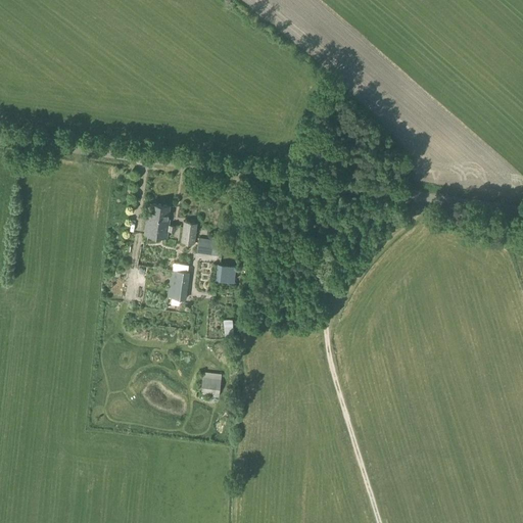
[(167,237),(168,231),(175,232),(176,226),(169,225),(170,220),(168,219),(170,205),(150,203),(148,217),(147,217),(144,234),(167,237)]
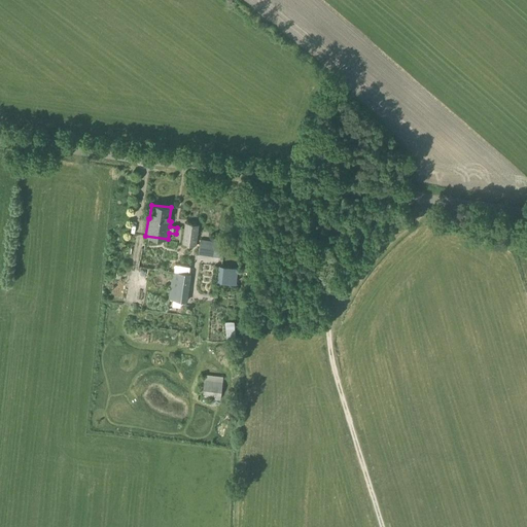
[(198,224),(185,223),(182,243),(196,245),(198,224)]
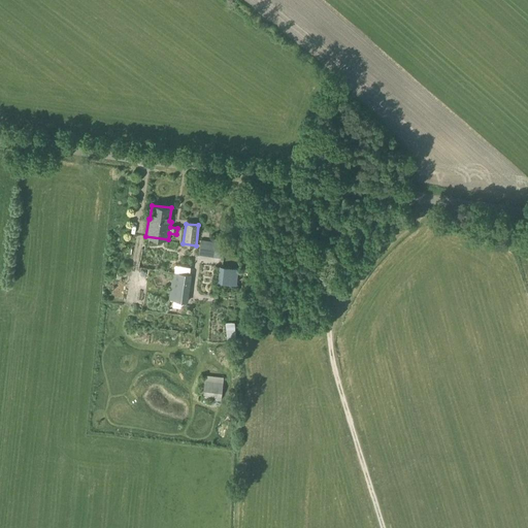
[(223,259),(225,243),(200,239),(198,256),(223,259)]
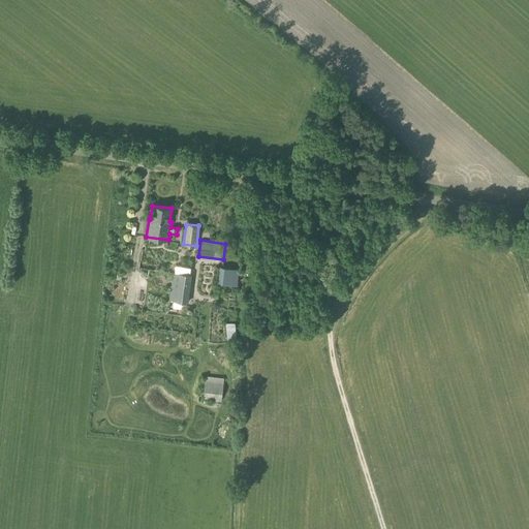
[(145,255),(143,268),(168,272),(166,285),(172,286),(175,272),(180,273),(182,262),(145,255)]
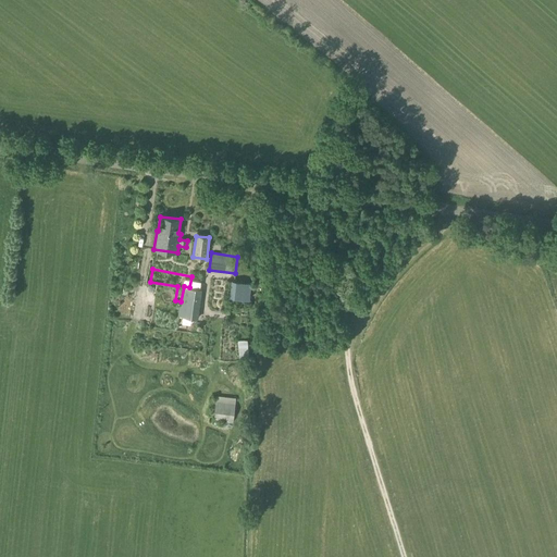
[(249,300),(250,284),(232,282),(230,297),(249,300)]
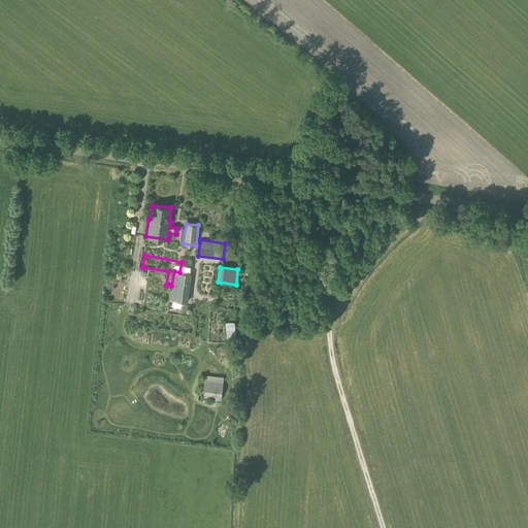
[(171,309),(186,309),(186,298),(170,299),(171,309)]
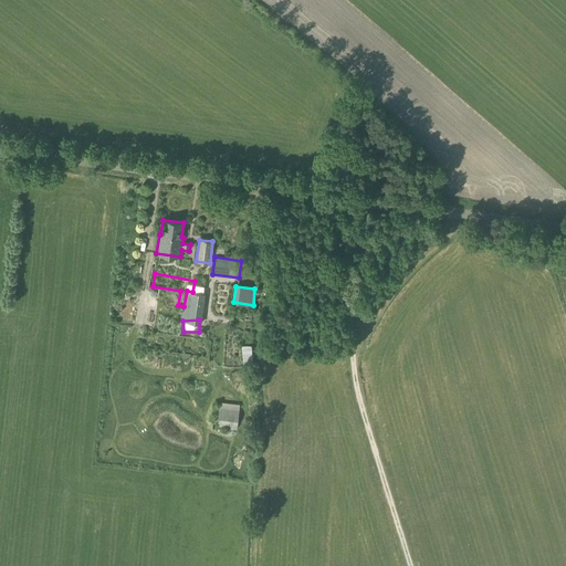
[(237,429),(240,405),(219,402),(217,427),(237,429)]
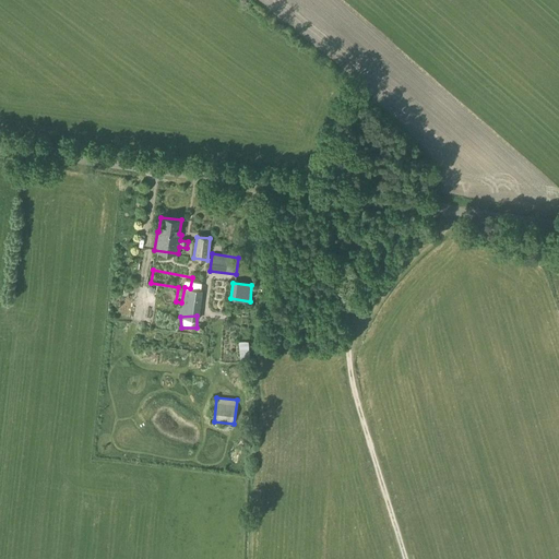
All buildings are outlined.
